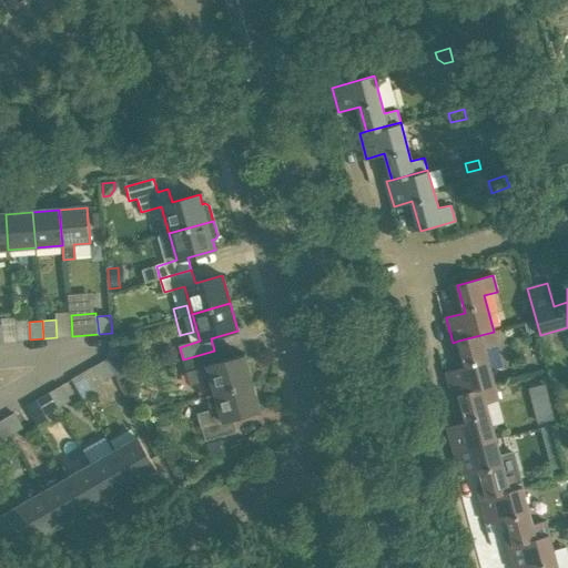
[(524,323),(526,333),(536,331),(534,321),(524,323)]
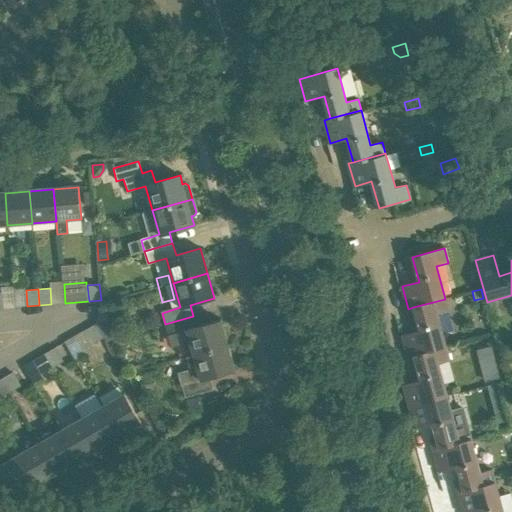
[(445,299),(413,307),(420,331),(403,336),(409,358),(415,356),(446,348),(437,315),(448,312),(445,299)]
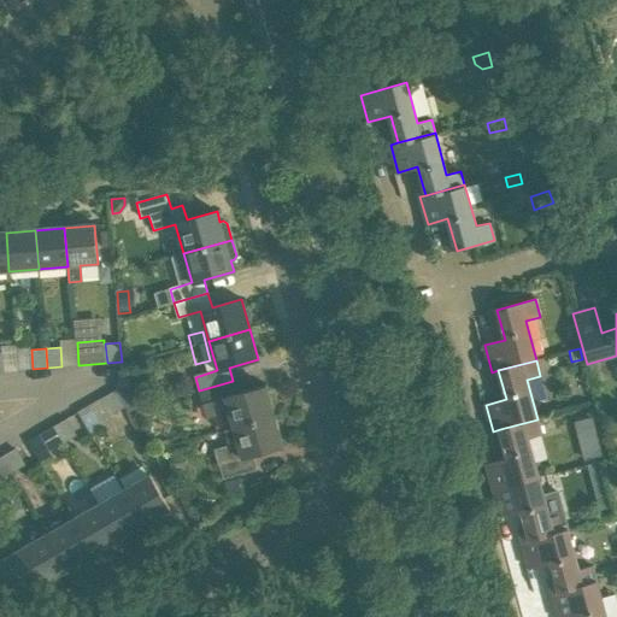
[(233,381),(199,391),(206,418),(218,415),(223,432),(224,432),(224,430),(275,416),(266,387),(236,395),(233,381)]
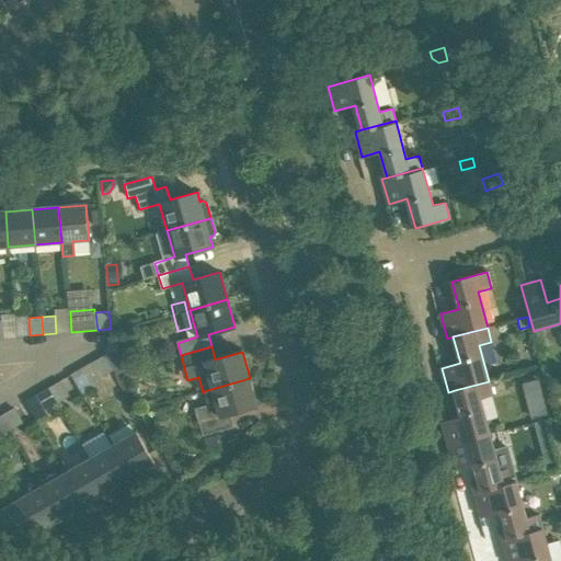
[(126,369),(119,351),(105,355),(114,369),(114,370),(116,374),(126,369)]
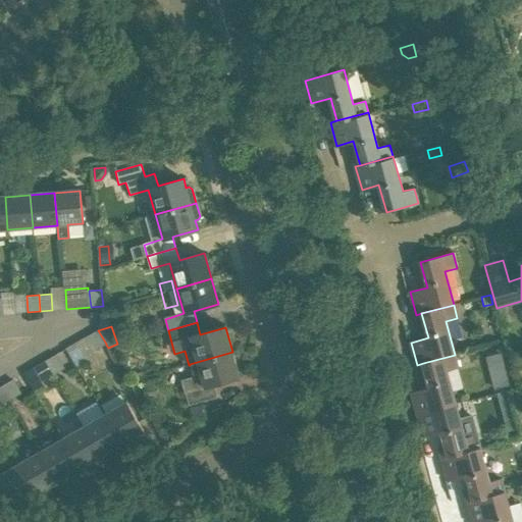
[(106,344),(98,330),(88,336),(96,351),(106,345),(106,344)]
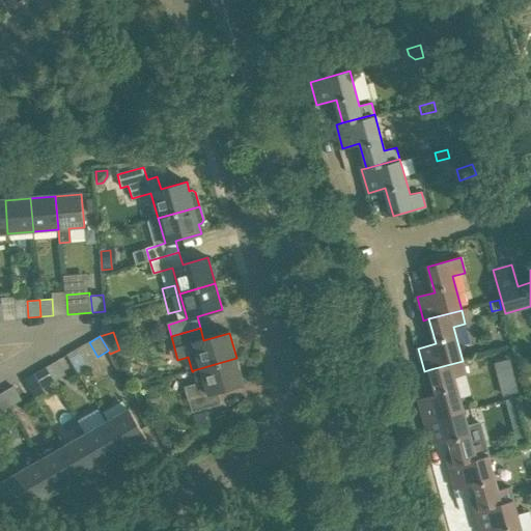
[(100,361),(98,357),(89,342),(66,355),(78,373),(100,361)]
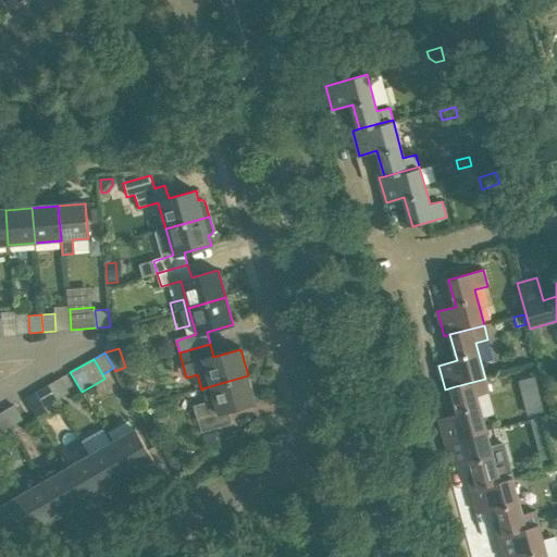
[(202,388),(202,390),(207,403),(194,406),(201,433),(233,424),(230,410),(256,403),(248,375),(202,388)]
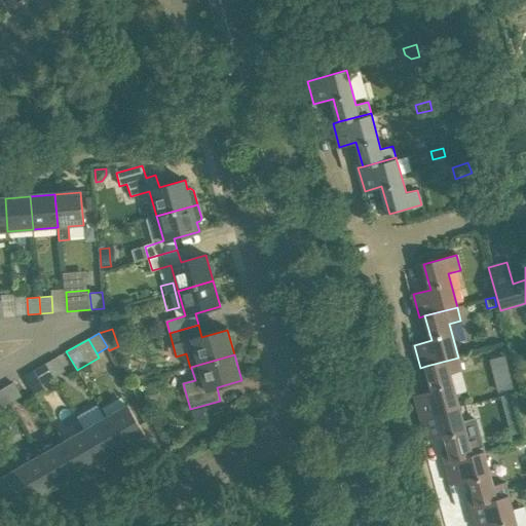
[(489,359),(493,374),(509,370),(504,354),(489,359)]
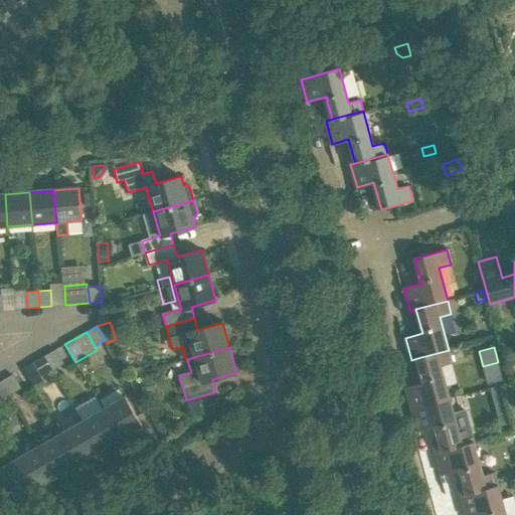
[(62,364),(54,350),(44,356),(52,370),(62,364)]
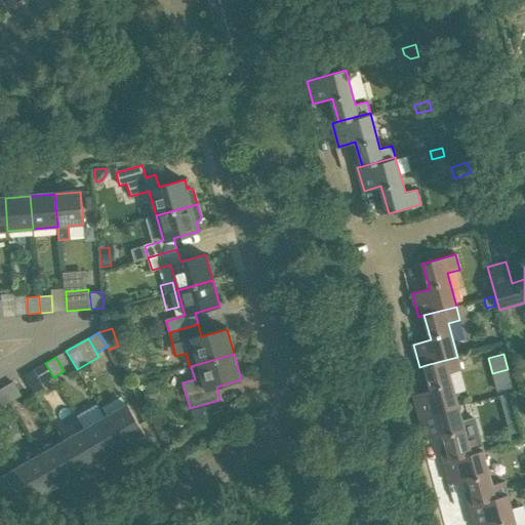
[(457,357),(426,365),(433,390),(414,395),(420,417),(458,407),(449,373),(460,370),(457,357)]
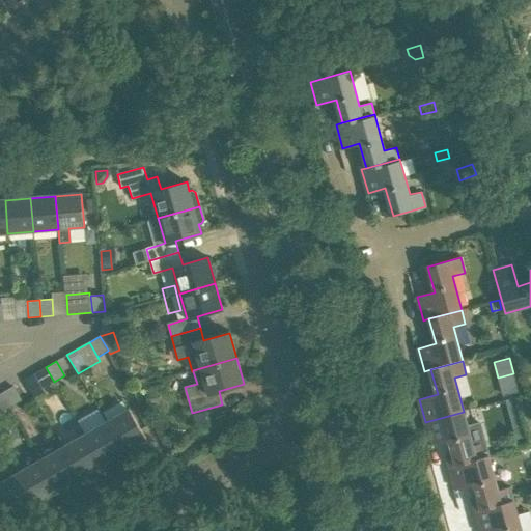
[(54,382),(46,367),(34,373),(43,388),(54,382)]
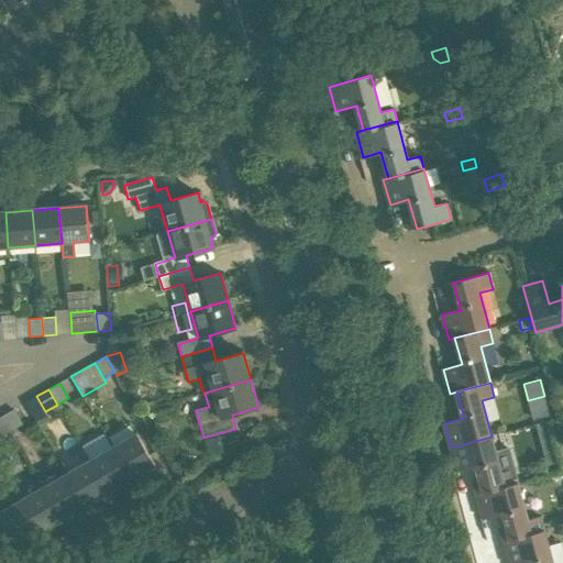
[(22,424),(13,409),(2,416),(11,431),(22,424)]
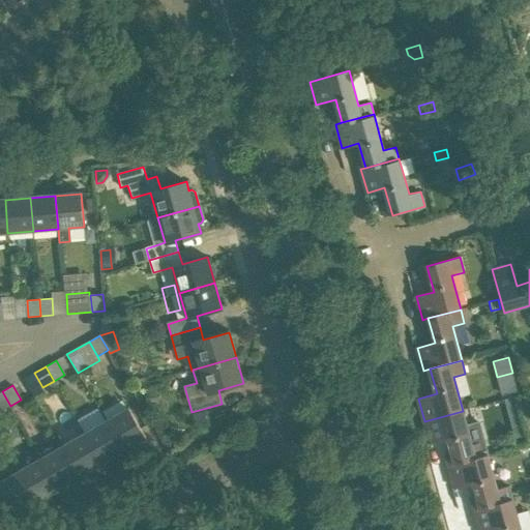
[(0,411),(10,406),(2,391),(0,392),(0,411)]
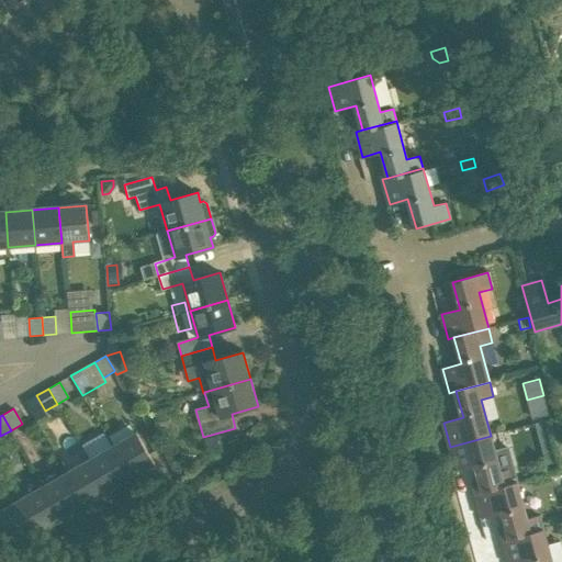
[(113,447),(131,479),(155,464),(136,434),(113,447)]
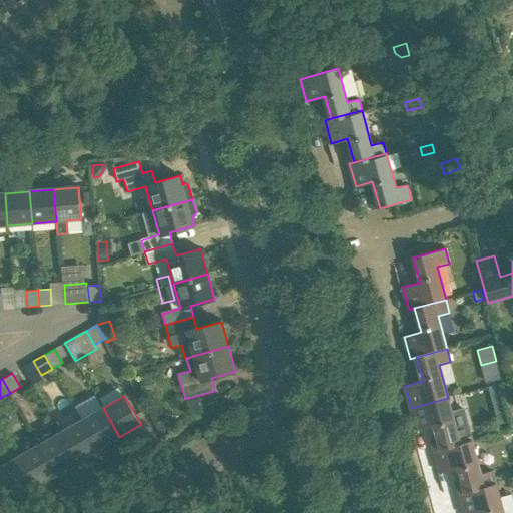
[(435,426),(438,436),(442,450),(472,442),(468,427),(457,430),(448,398),(411,408),(417,431),(435,426)]
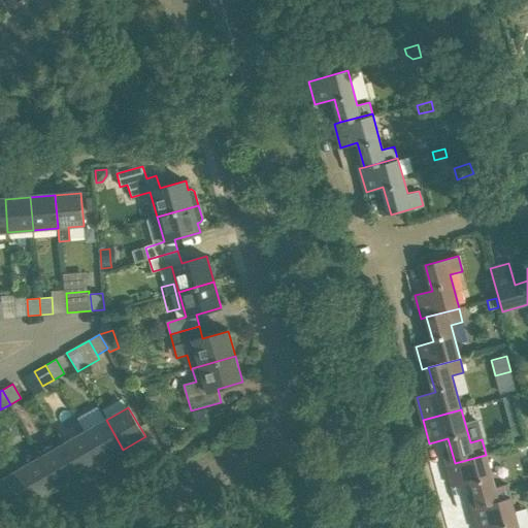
[(513,421),(517,436),(525,434),(521,419),(513,421)]
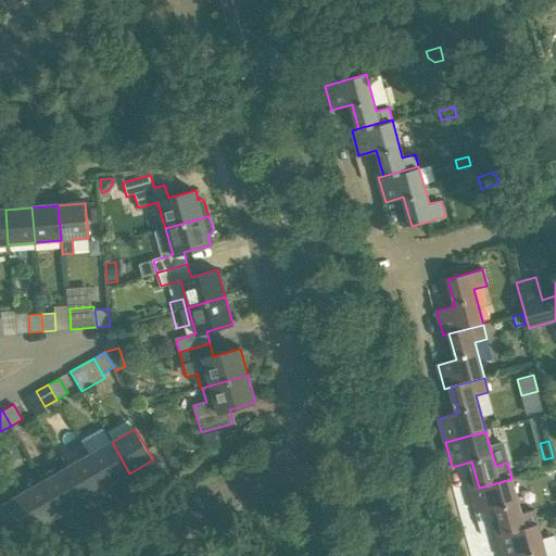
[(129,474),(112,442),(88,456),(106,487),(129,474)]
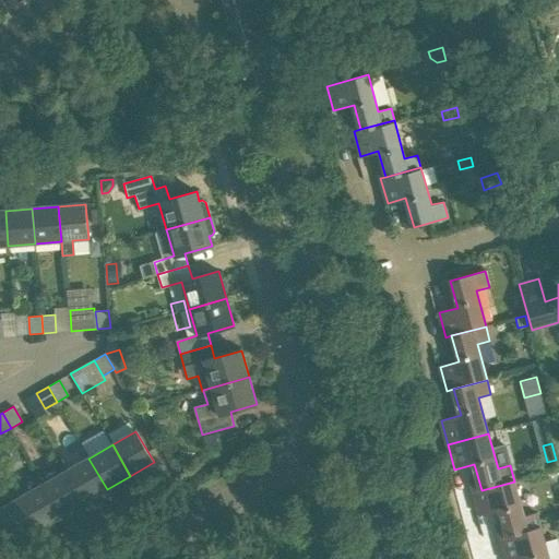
[(107,489),(88,459),(66,472),(84,502),(107,489)]
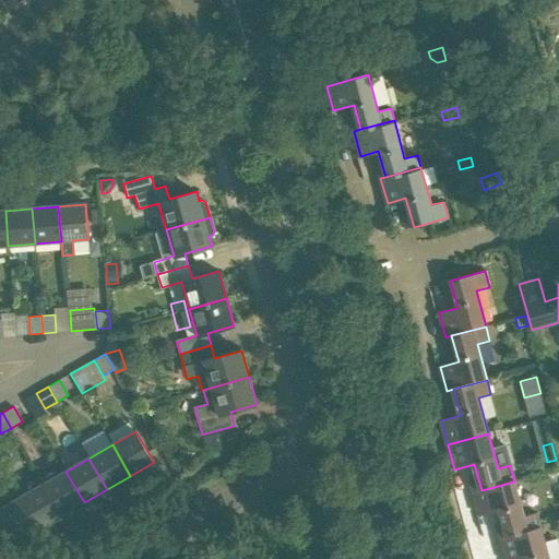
[(84,502),(66,472),(43,485),(60,516),(84,502)]
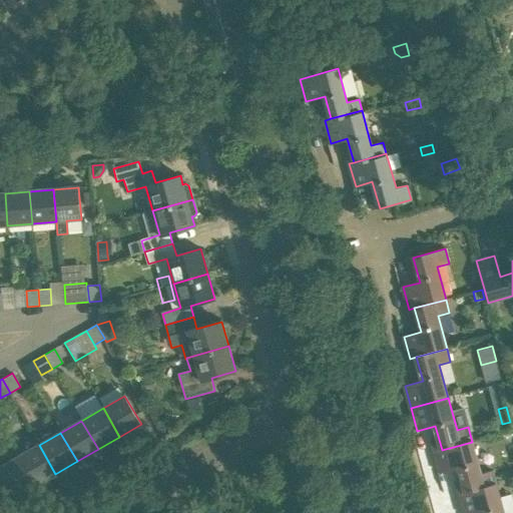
[(459,469),(465,492),(496,484),(493,470),(481,473),(472,442),(442,450),(435,452),(441,474),(459,469)]
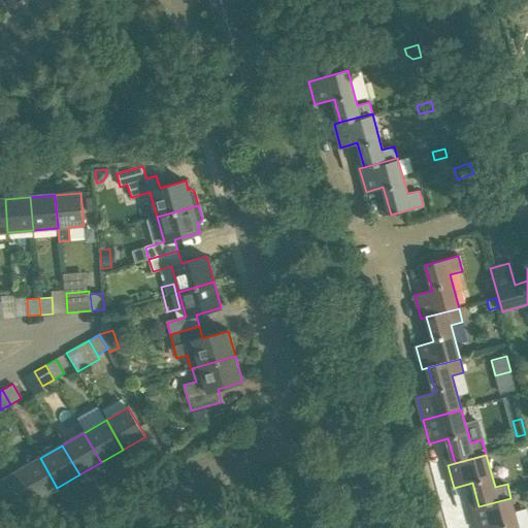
[(57,488),(40,458),(19,471),(35,500),(57,488)]
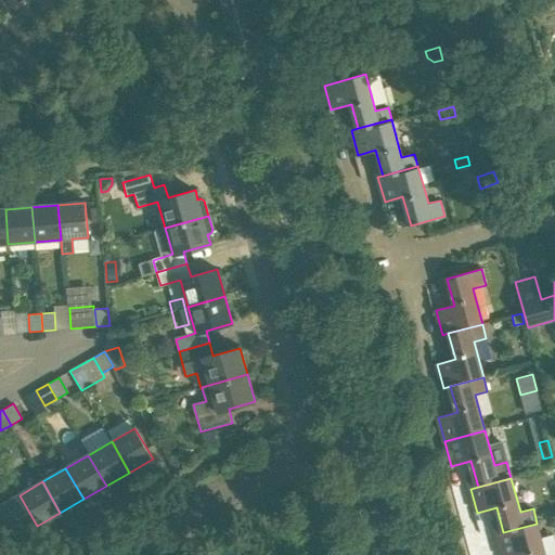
[(37,526),(20,495),(0,505),(0,515),(14,539),(37,526)]
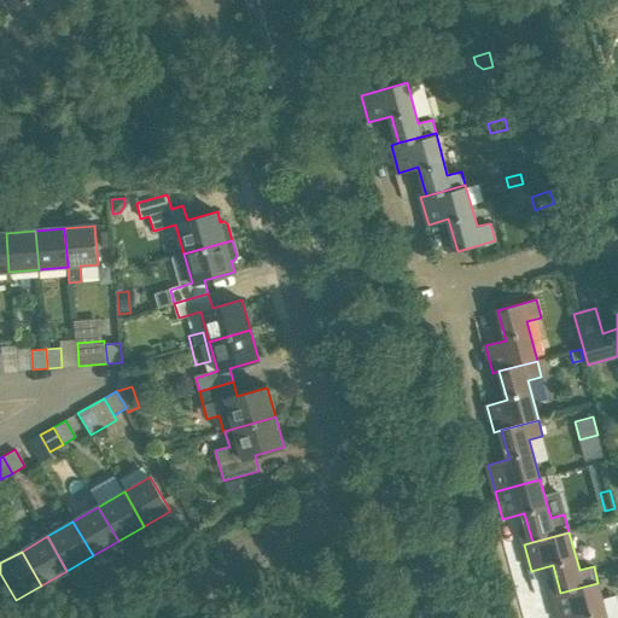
[(607,617),(598,583),(560,593),(554,595),(559,617),(572,617),(581,616),(581,617),(607,617)]
